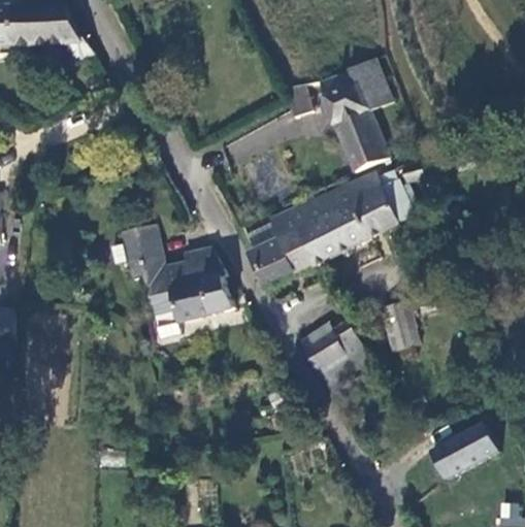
[(72,62),(93,54),(86,40),(80,37),(63,4),(0,5),(0,45),(65,44),(72,62)]
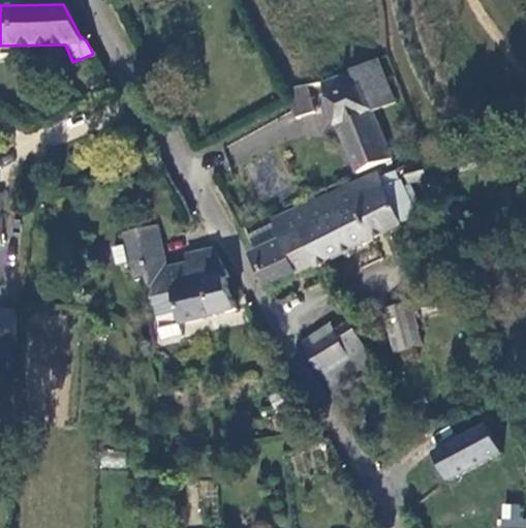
[(393,101),(376,58),(319,83),(353,172),(389,156),(372,111),(393,101)]
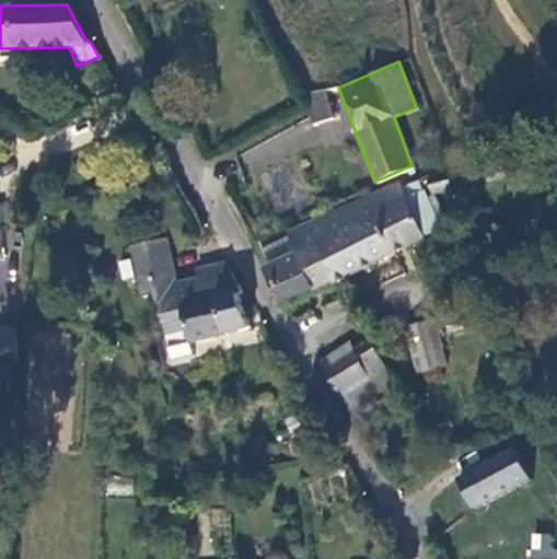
[(328,111),(321,89),(301,94),(309,115),(328,111)]
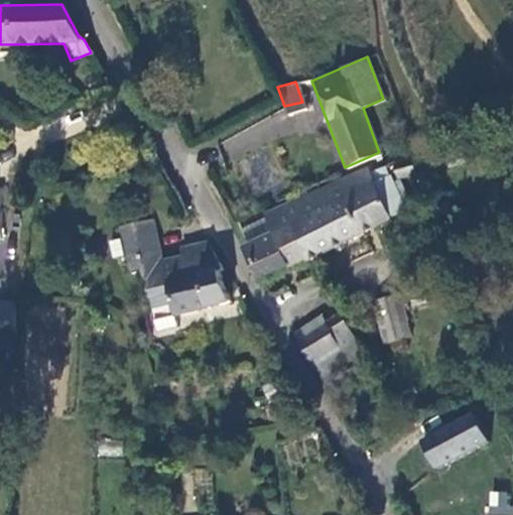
[(412,158),(395,164),(399,178),(416,174),(412,158)]
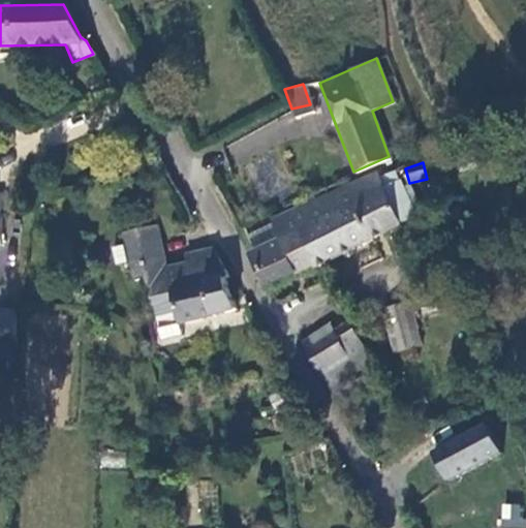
[(402,221),(379,174),(376,169),(342,184),(369,238),(402,221)]
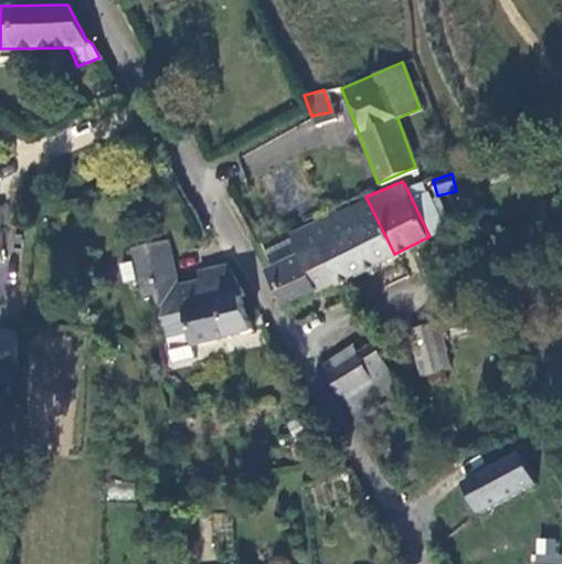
[(445,230),(423,181),(405,185),(430,236),(445,230)]
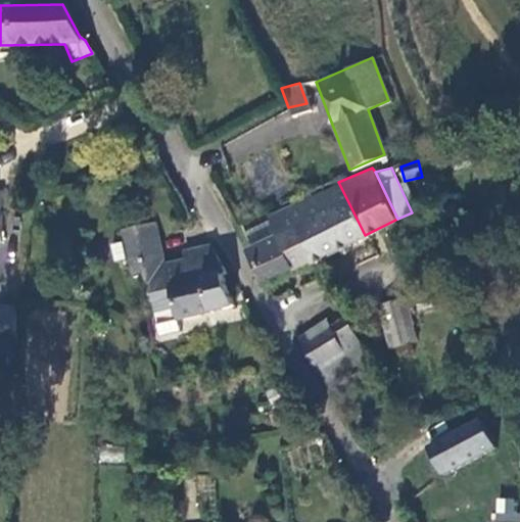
[(312,263),(365,235),(338,182),(280,207),(263,215),(266,221),(274,234),(294,226),(310,259),(312,263)]
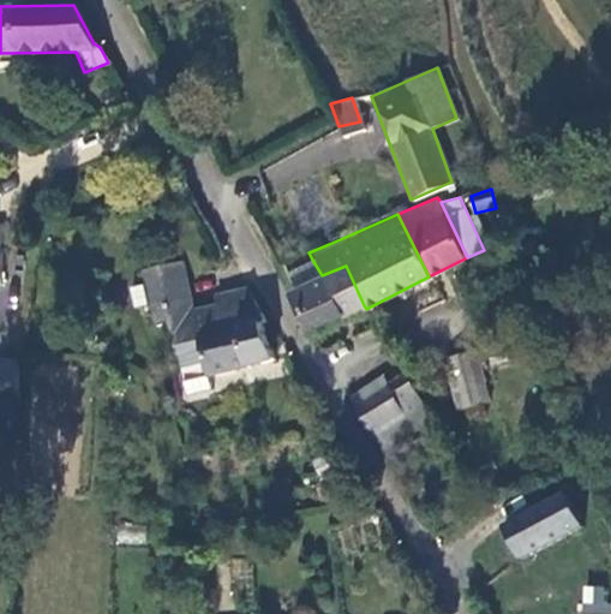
[(305,334),(364,305),(346,266),(322,275),(312,260),(283,272),(292,288),(286,293),(305,334)]
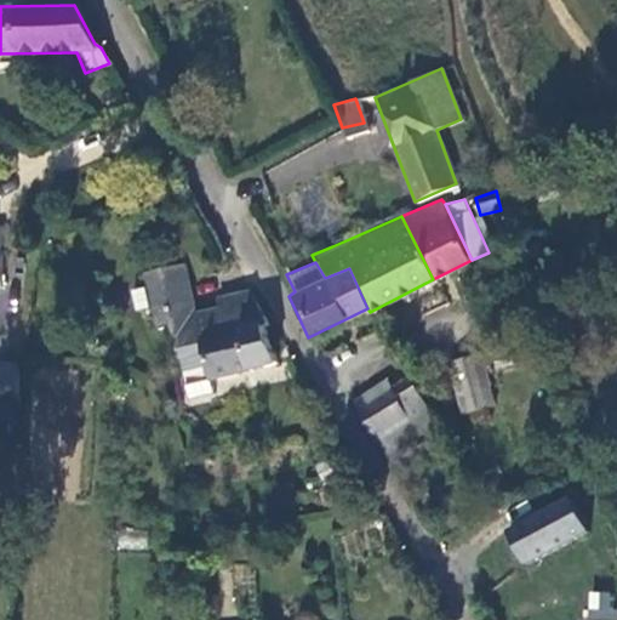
[(177,265),(138,276),(153,331),(169,328),(188,397),(212,390),(210,381),(273,364),(262,322),(264,320),(247,288),(216,297),(218,308),(193,314),(177,265)]
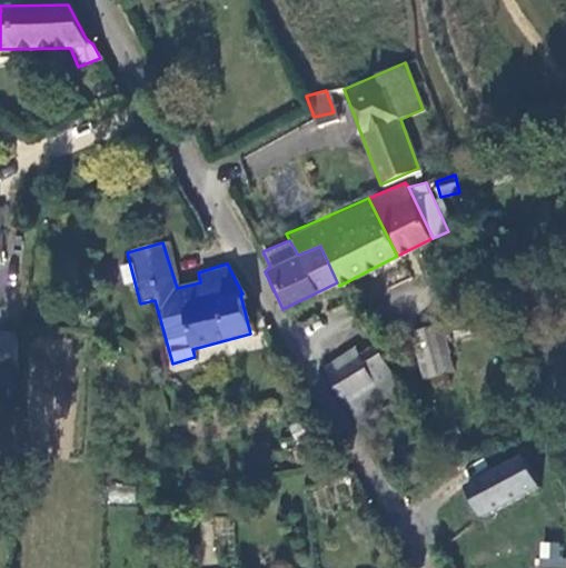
[(438,322),(410,331),(421,377),(449,369),(438,322)]
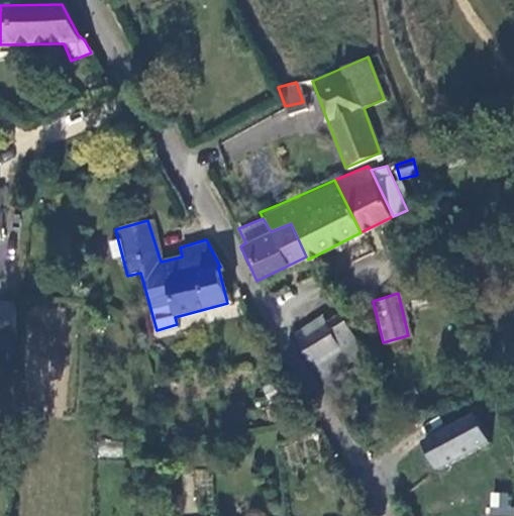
[(0,338),(14,338),(14,298),(0,297),(0,338)]
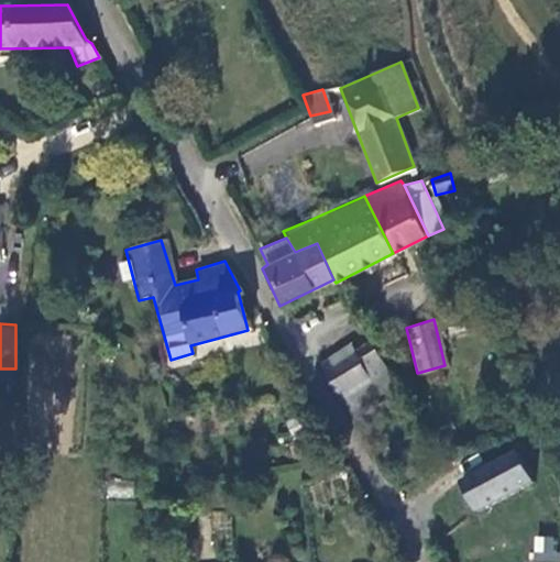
[(371,341),(321,371),(339,400),(373,381),(388,371),(371,341)]
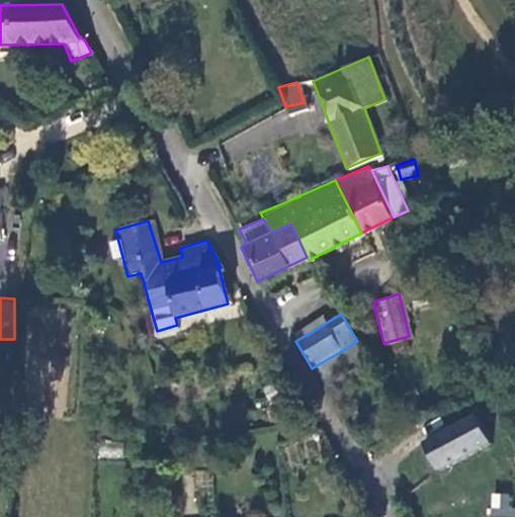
[(351,366),(343,350),(312,368),(320,383),(351,366)]
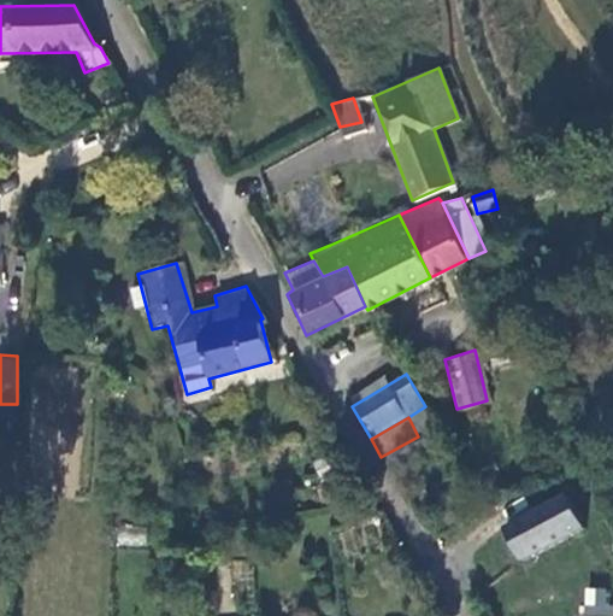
[(311,461),(318,477),(336,469),(328,452),(311,461)]
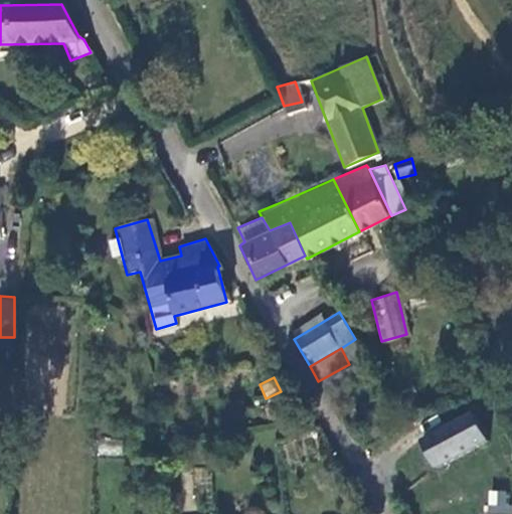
[(420,443),(436,470),(487,444),(473,414),(420,443)]
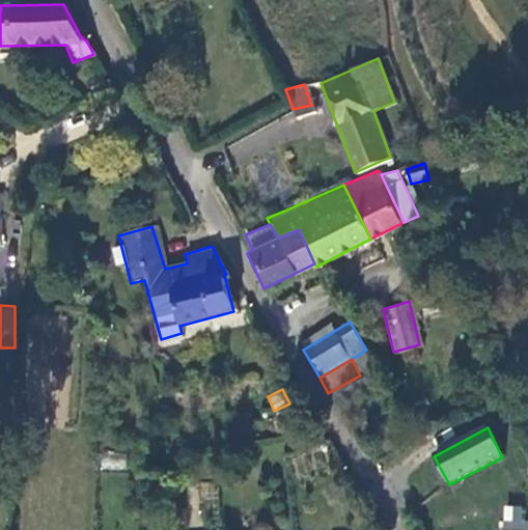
[(527,529),(527,521),(521,521),(521,505),(499,504),(498,529),(527,529)]
